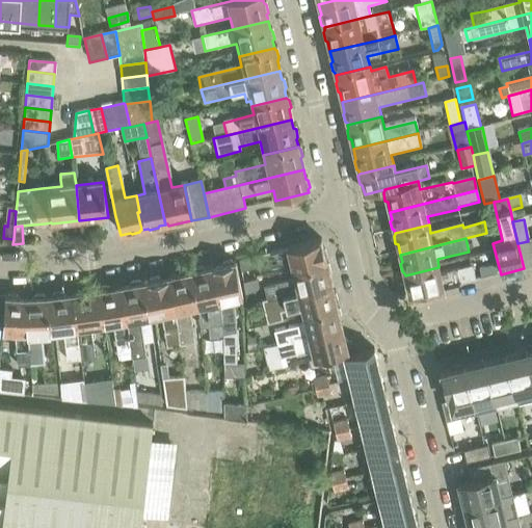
[(517,243),(524,268),(531,266),(531,239),(528,241),(517,243)]
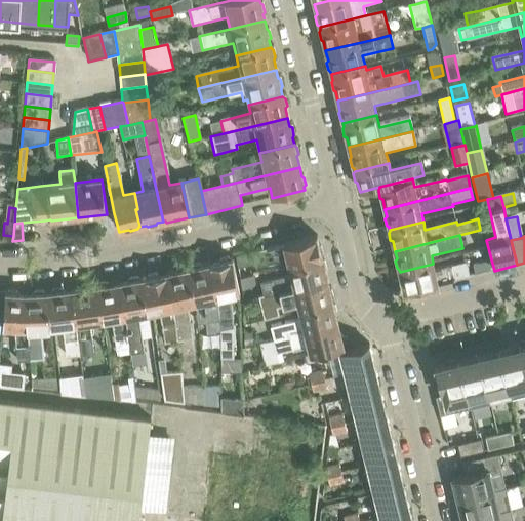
[(317,237),(252,253),(236,257),(239,269),(255,265),(256,267),(285,259),(287,269),(322,259),(321,257),(322,255),(321,248),(319,246),(317,237)]
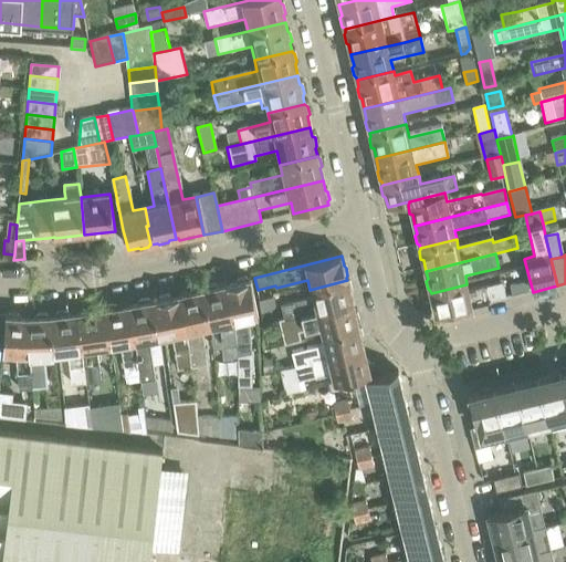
[(237,284),(224,287),(232,324),(234,358),(236,388),(249,388),(249,373),(252,373),(251,355),(249,355),(245,321),(259,318),(251,281),(249,281),(245,280),(238,281),(237,284)]
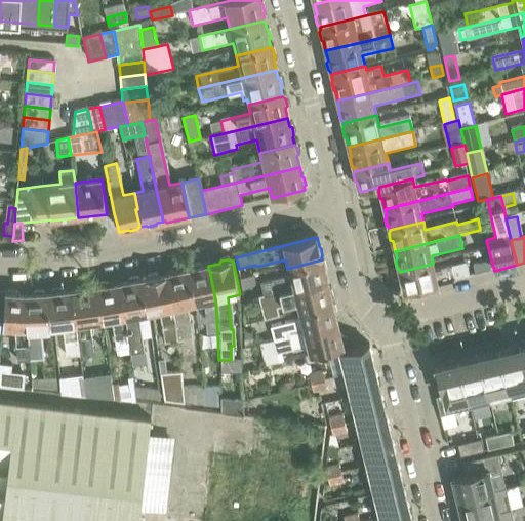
[(259,283),(263,296),(327,281),(325,272),(326,270),(324,263),(322,262),(322,259),(287,269),(289,277),(259,283)]
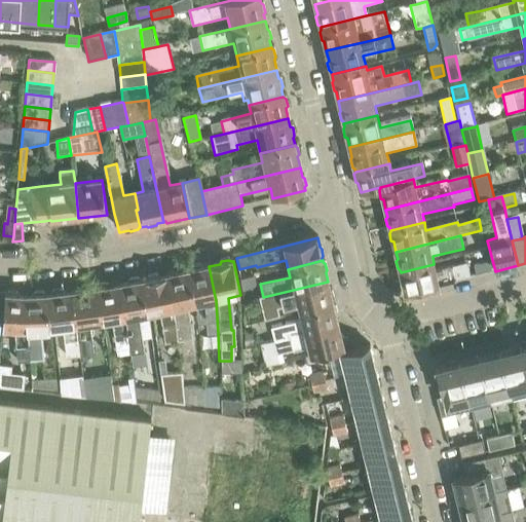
[(473,267),(475,276),(491,272),(489,263),(473,267)]
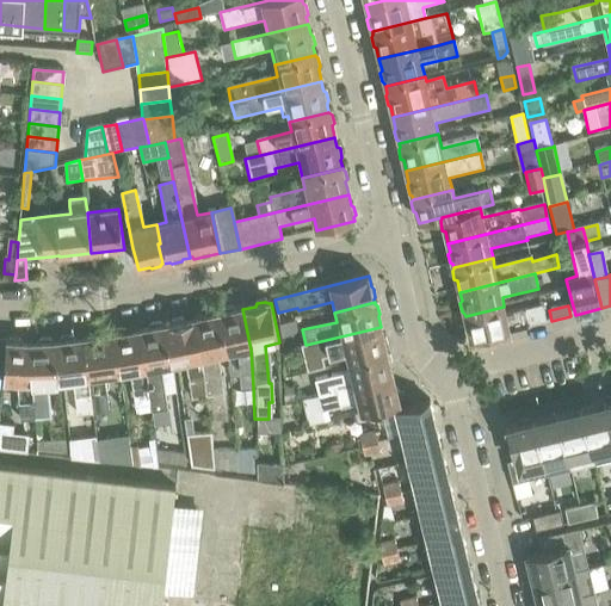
[(468,329),(471,340),(547,322),(542,307),(506,315),(504,307),(466,316),(466,317),(463,320),(466,328),(468,329)]
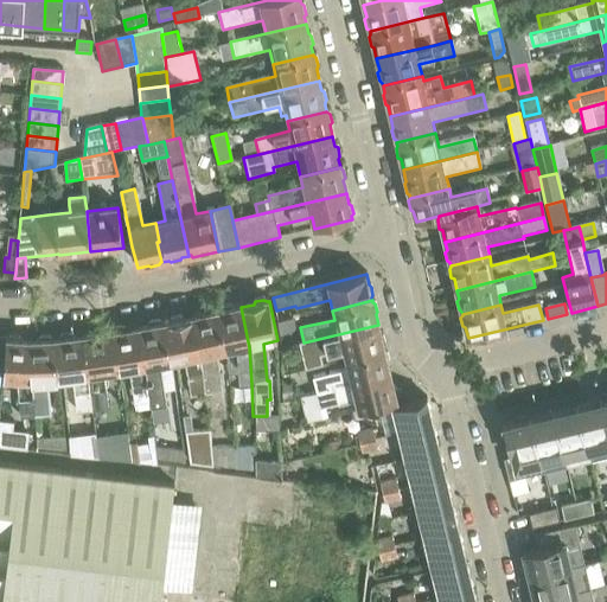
[(221,312),(217,313),(223,353),(234,351),(237,388),(251,384),(249,347),(241,307),(232,309),(230,307),(222,309),(221,312)]
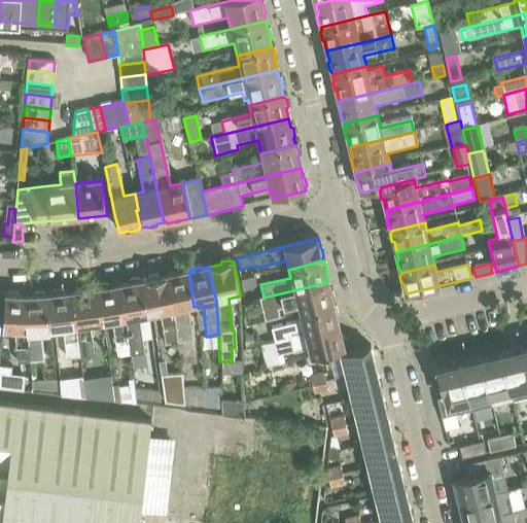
[(185,308),(194,307),(188,272),(187,272),(185,270),(178,272),(176,274),(166,277),(171,310),(175,344),(190,341),(185,308)]
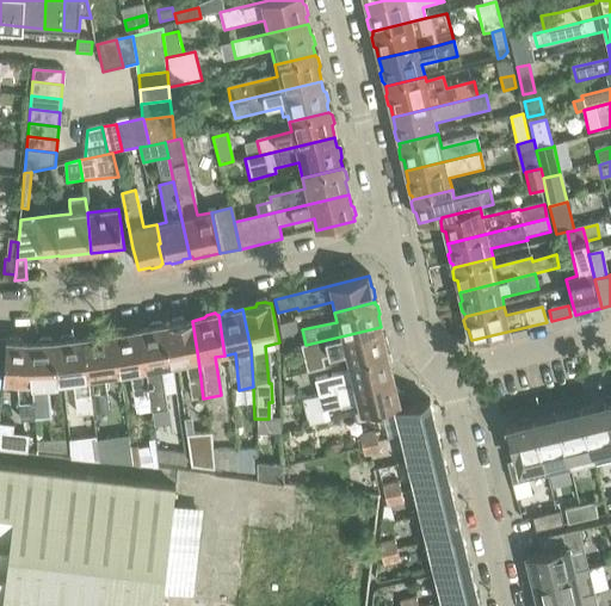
[(198,359),(192,321),(184,322),(181,320),(173,322),(171,325),(165,326),(172,366),(185,365),(191,402),(203,399),(198,359)]
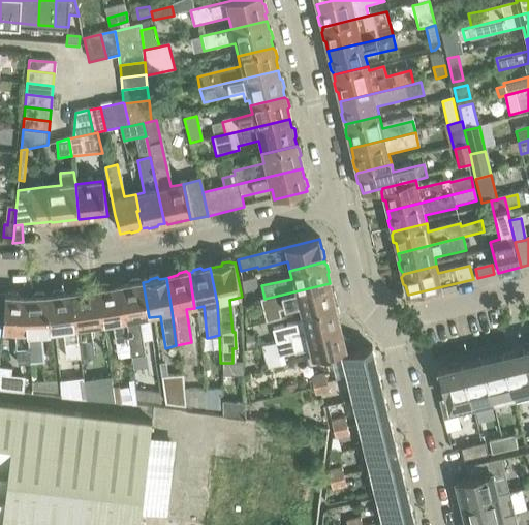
[(253,279),(243,282),(246,292),(255,290),(253,279)]
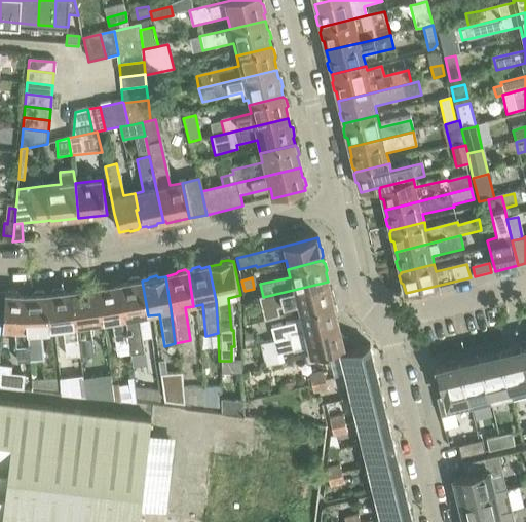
[(128,284),(118,286),(126,351),(127,357),(140,355),(138,342),(135,319),(148,315),(142,281),(140,282),(138,280),(130,281),(128,284)]
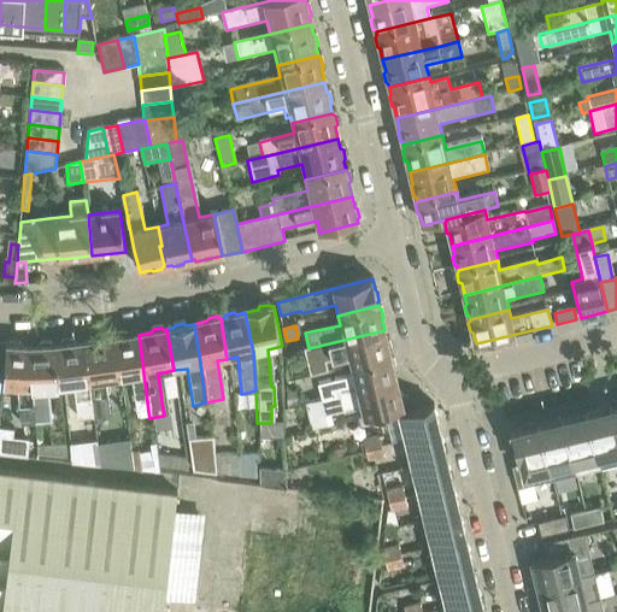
[(309,348),(304,349),(310,375),(329,370),(327,362),(347,357),(350,366),(391,357),(391,354),(392,352),(389,343),(387,341),(385,330),(309,348)]
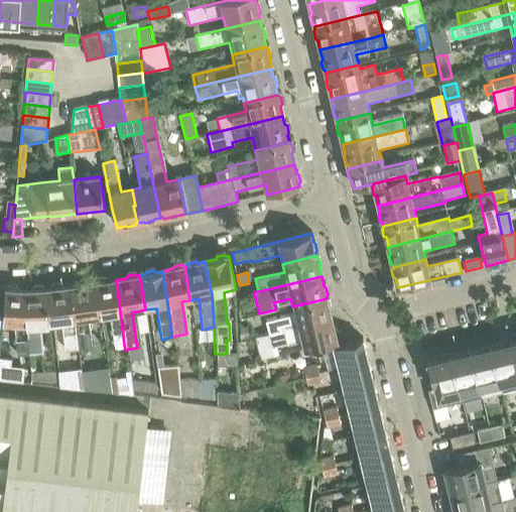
[(112,347),(124,345),(116,280),(109,281),(106,279),(99,280),(98,283),(94,283),(98,317),(108,315),(112,347)]
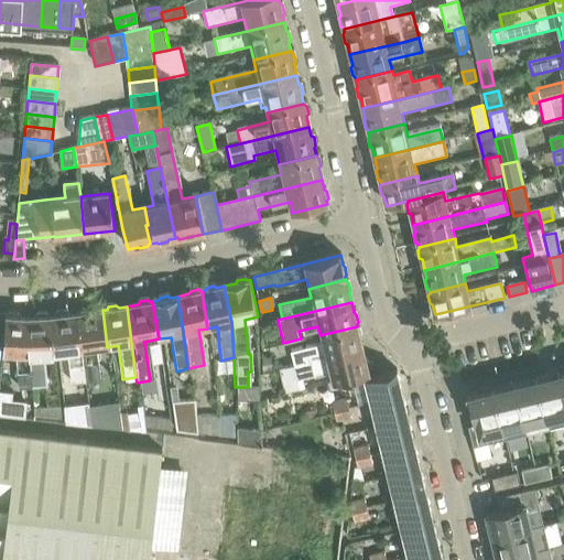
[(87,312),(75,313),(85,385),(100,383),(96,348),(107,347),(102,310),(99,311),(97,309),(88,310),(87,312)]
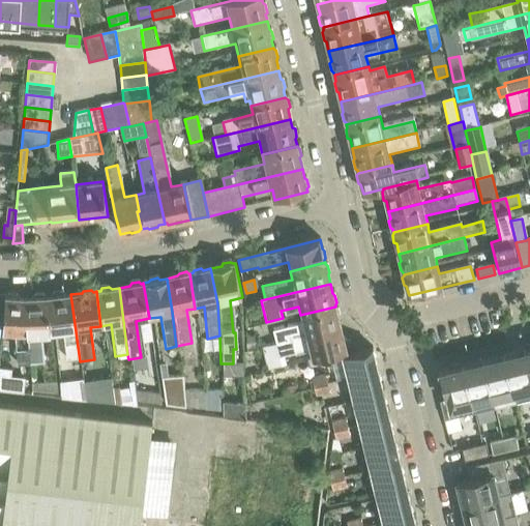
[(52,297),(50,297),(54,332),(62,332),(66,363),(69,362),(80,361),(70,294),(63,295),(61,293),(54,294),(52,297)]
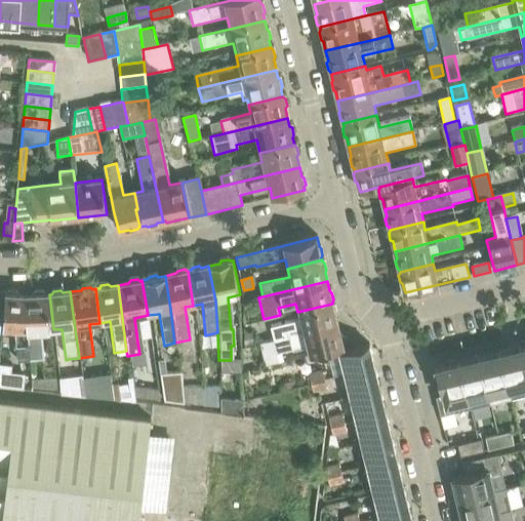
[(3,318),(2,329),(14,330),(16,363),(30,362),(23,295),(18,295),(16,293),(9,292),(7,294),(5,294),(3,318)]
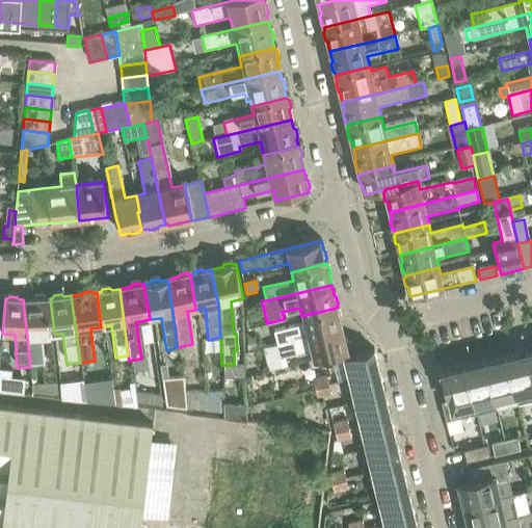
[(35,297),(34,299),(23,299),(30,367),(45,366),(43,336),(51,335),(54,334),(50,298),(46,298),(44,296),(35,297)]
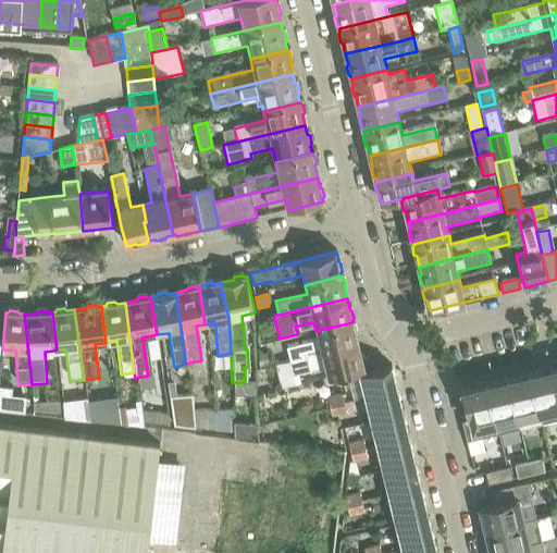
[(285,348),(288,363),(358,346),(356,335),(357,333),(356,326),(354,324),(353,322),(316,331),(318,341),(285,348)]
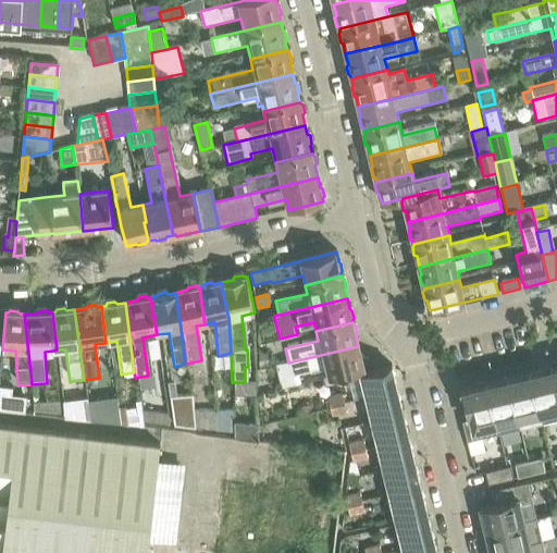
[(325,369),(327,378),(364,369),(363,367),(364,365),(363,357),(360,355),(358,346),(288,363),(292,377),(325,369)]
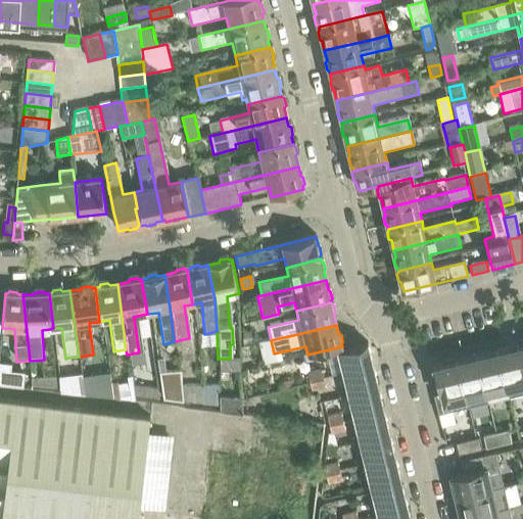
[(243,333),(243,347),(253,344),(251,332),(243,333)]
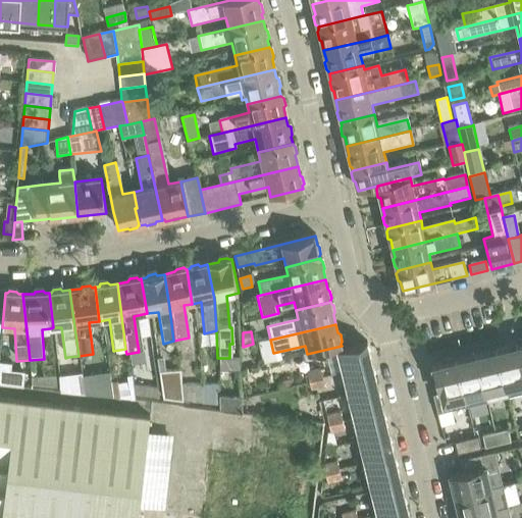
[(342,350),(337,351),(344,375),(373,368),(367,344),(342,350)]
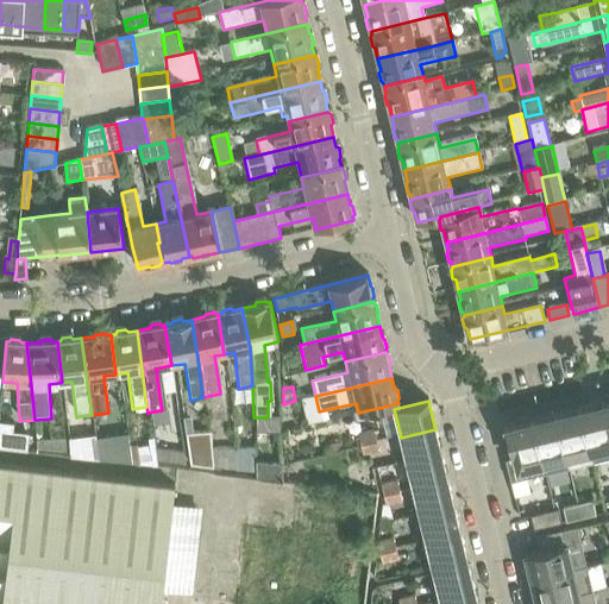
[(608,429),(603,403),(579,409),(592,464),(608,459),(608,429)]
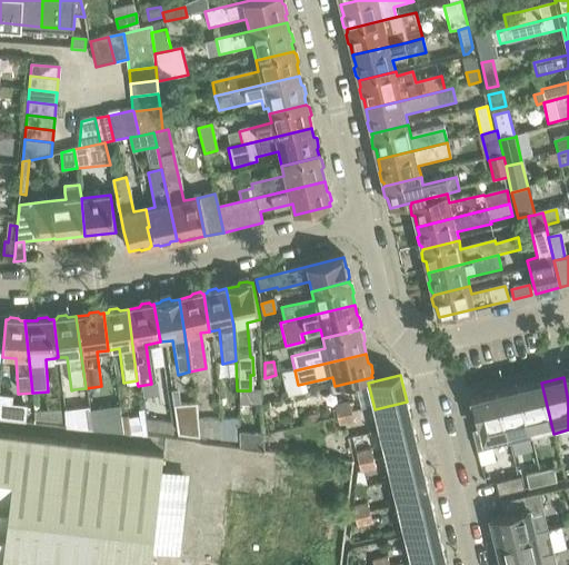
[(541,383),(519,388),(531,438),(531,439),(553,434),(541,383)]
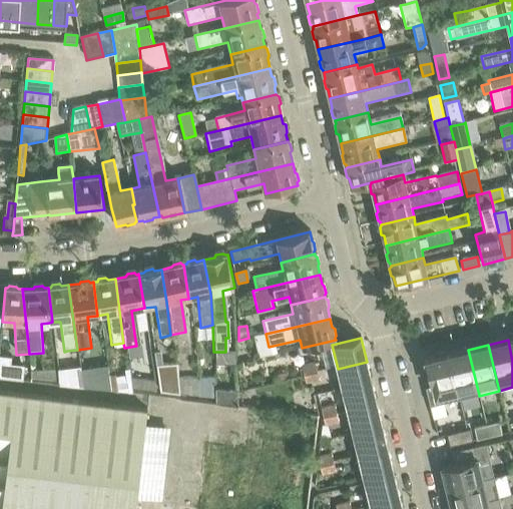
[(448,354),(459,400),(479,395),(468,350),(448,354)]
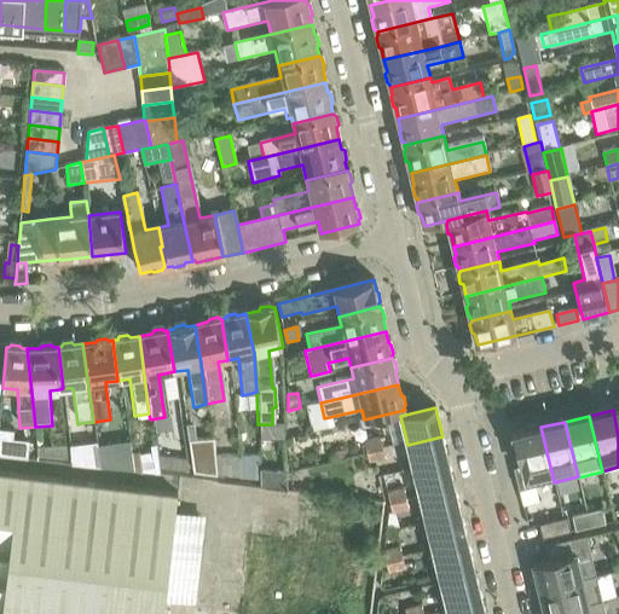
[(554,482),(541,427),(513,434),(520,461),(522,459),(524,467),(513,469),(519,491),(554,482)]
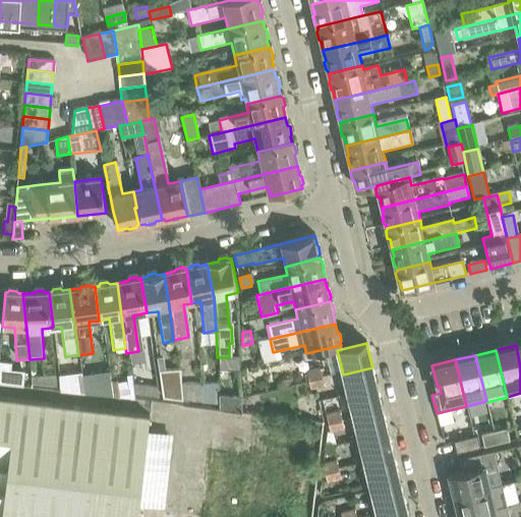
[(0,385),(22,388),(23,372),(10,371),(10,364),(0,363),(0,385)]
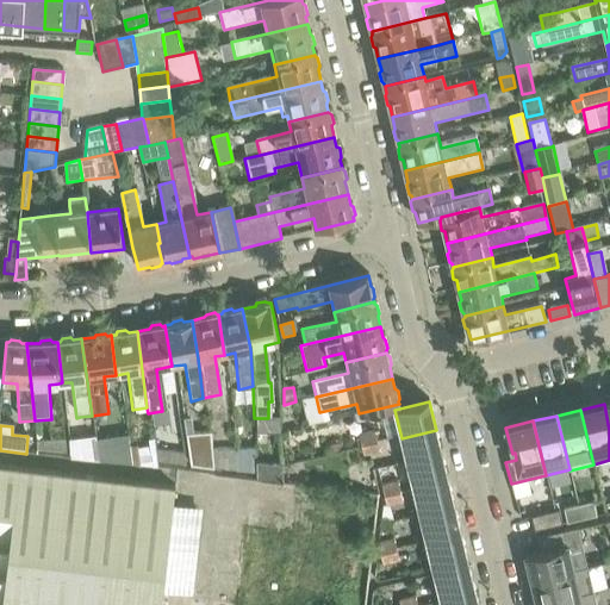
[(436,430),(402,438),(409,466),(442,459),(436,430)]
